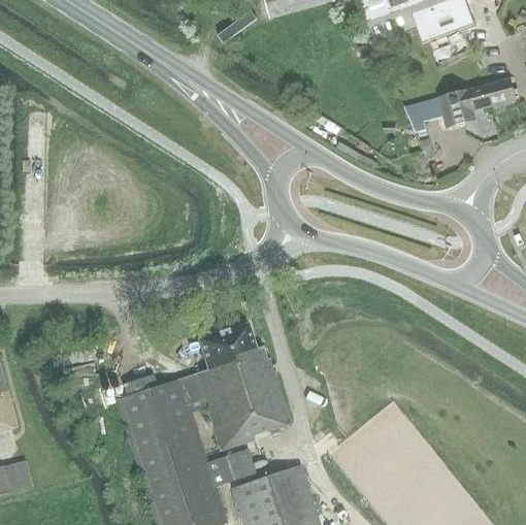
[(266,0),(270,17),(335,0),(266,0)]
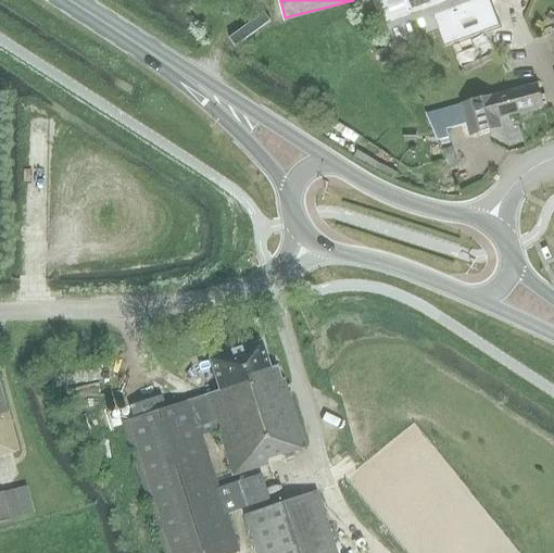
[(374,0),(391,44),(412,35),(418,52),(426,50),(418,33),(492,5),(490,0),(374,0)]
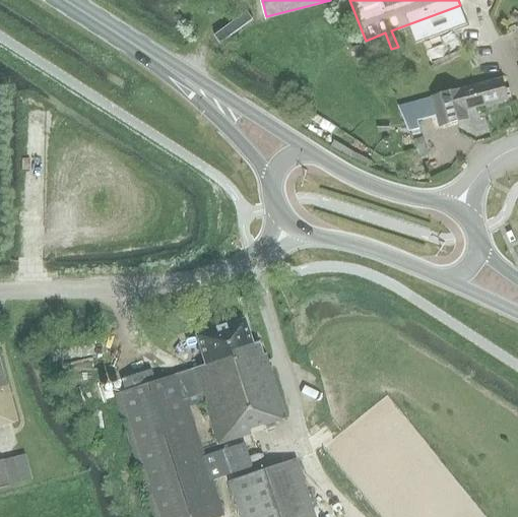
[(368,51),(364,42),(354,46),(359,55),(368,51)]
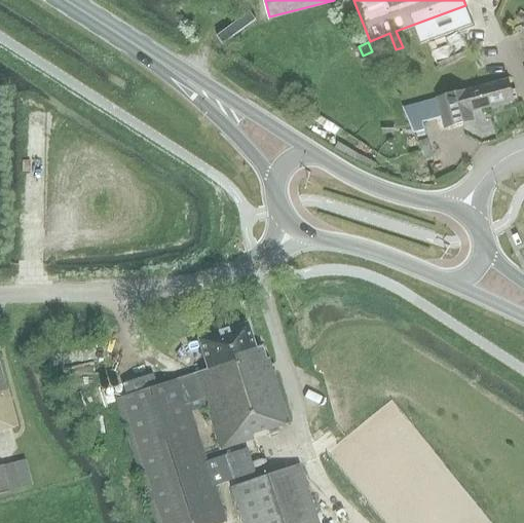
[(473,109),(519,97),(517,87),(512,88),(509,77),(468,88),(468,89),(456,92),(456,91),(439,97),(406,106),(413,122),(444,114),(447,125),(475,117),(473,109)]
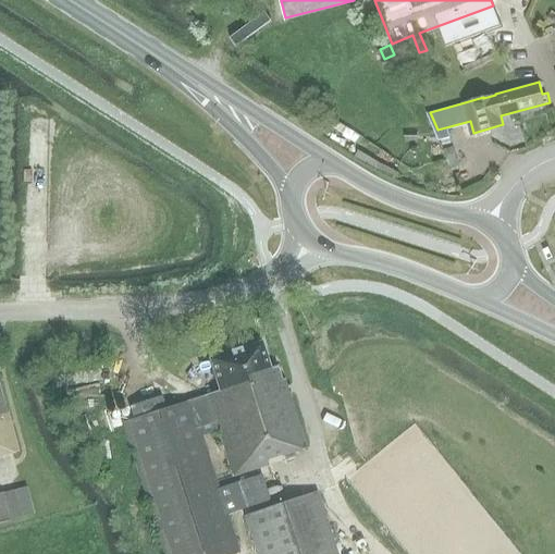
[(448,158),(457,155),(454,144),(444,148),(448,158)]
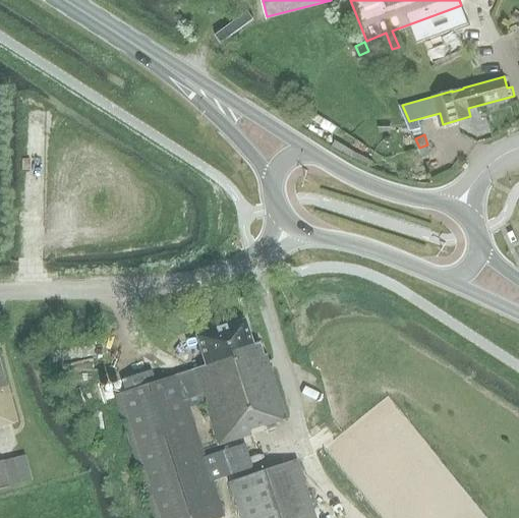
[(193,367),(194,367),(178,372),(116,392),(156,517),(212,517),(224,514),(186,398),(202,393),(218,443),(269,427),(267,423),(287,417),(267,352),(264,353),(260,340),(252,342),(244,318),(196,334),(206,363),(193,367)]
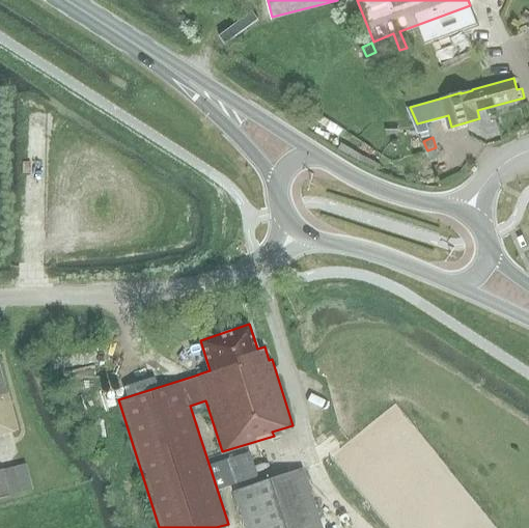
[(1,433),(17,427),(0,366),(0,435),(2,435),(1,433)]
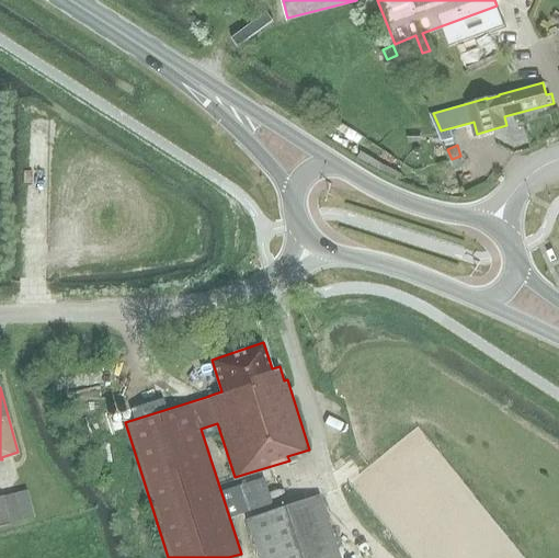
[(250,505),(242,484),(224,489),(231,512),(250,505)]
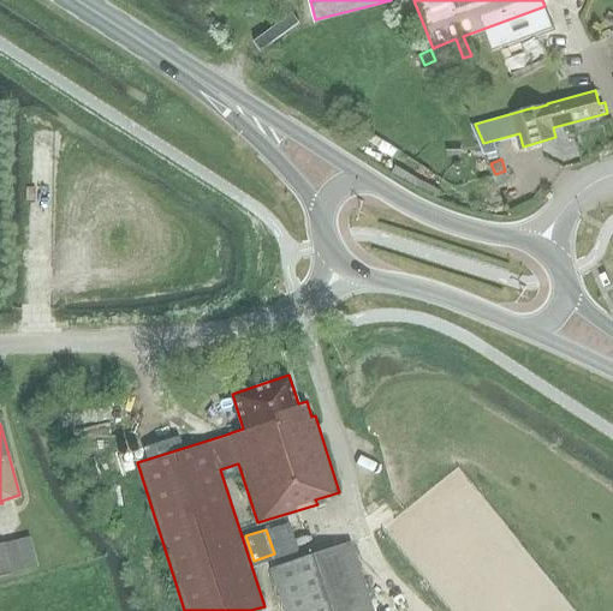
[(19,537),(5,541),(4,540),(0,540),(0,574),(13,571),(12,570),(27,567),(19,537)]
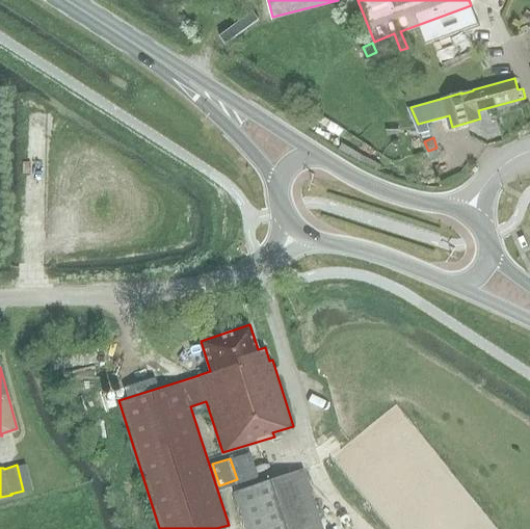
[(246,528),(323,528),(303,468),(235,491),(246,528)]
